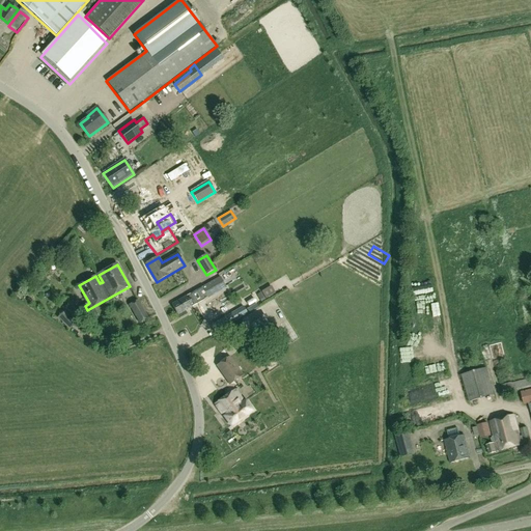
[(40,292),(50,283),(44,276),(34,285),(40,292)]
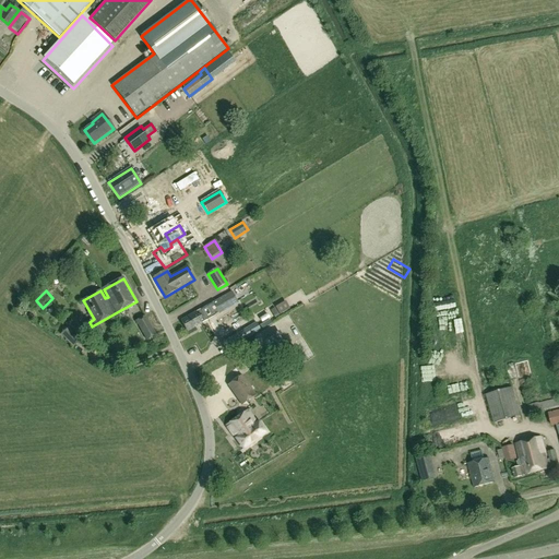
[(238,304),(235,298),(232,292),(212,301),(213,302),(218,313),(238,304)]
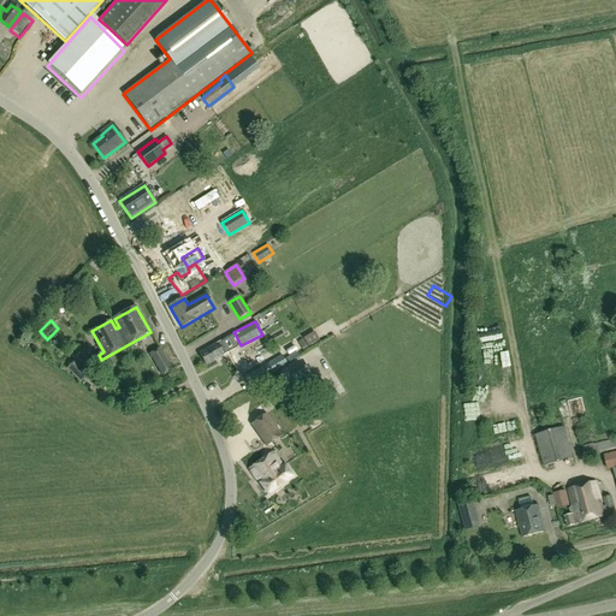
[(314,332),(303,338),(308,347),(319,341),(314,332)]
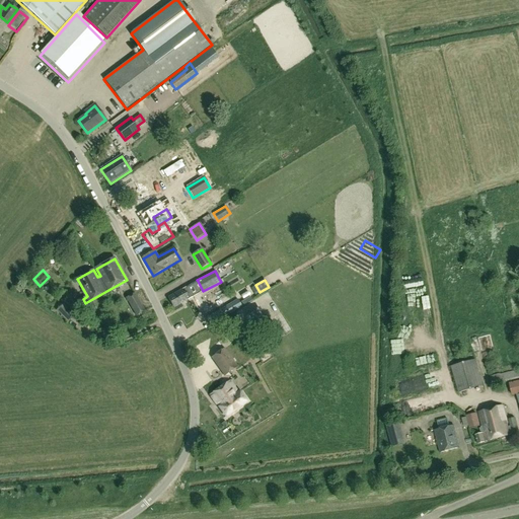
[(198,294),(192,283),(167,297),(173,308),(198,294)]
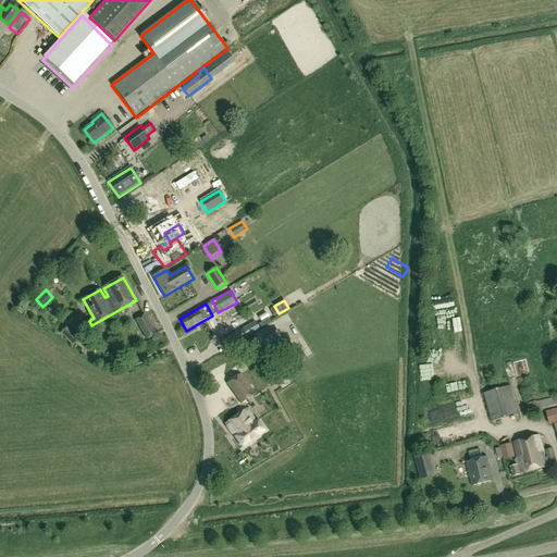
[(156,335),(145,316),(136,321),(147,339),(156,335)]
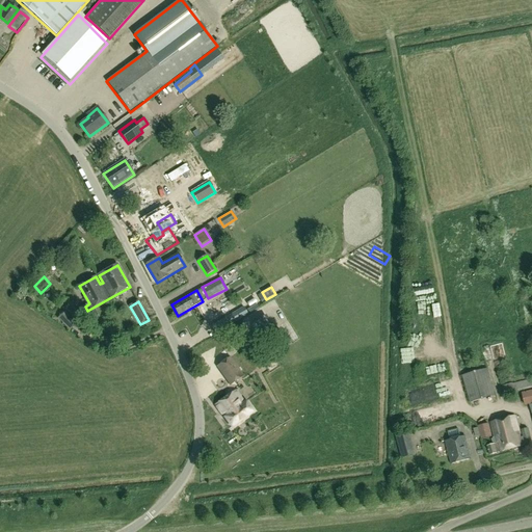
[(242,310),(211,326),(214,333),(246,316),(242,310)]
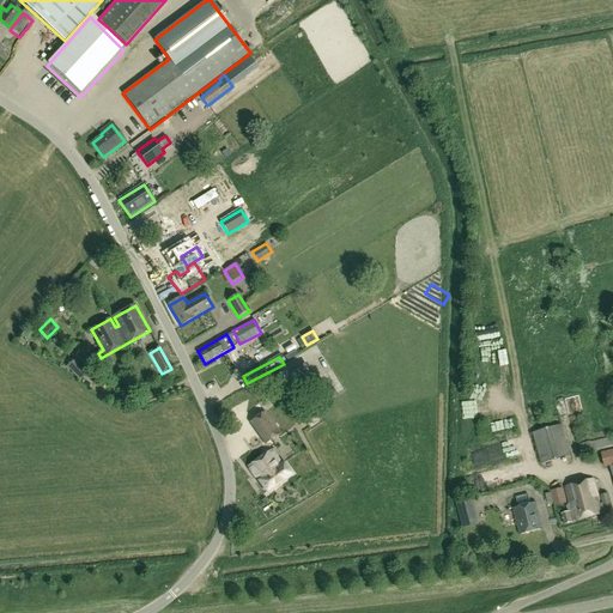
[(66,366),(80,381),(89,372),(74,358),(66,366)]
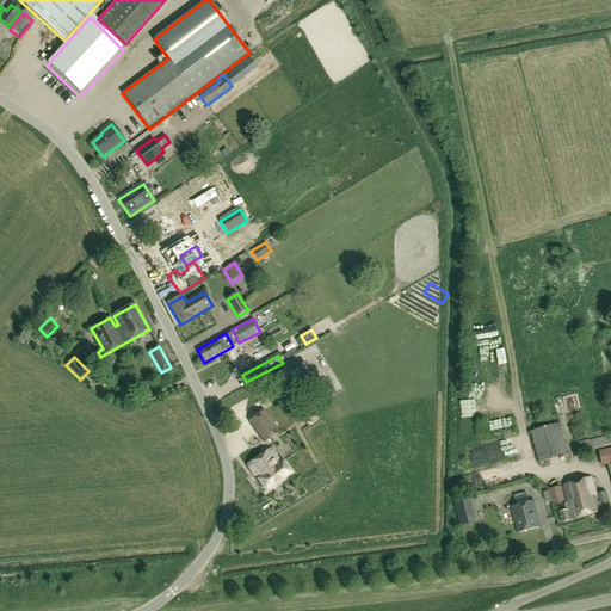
[(327,395),(304,362),(289,372),(309,407),(327,395)]
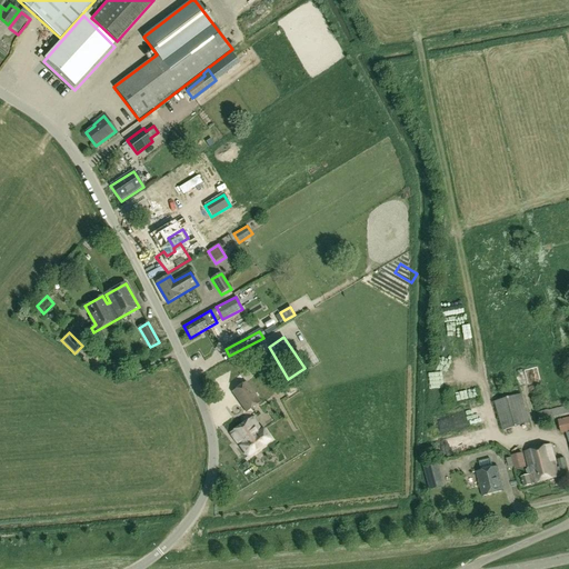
[(247,411),(259,402),(246,382),(232,391),(247,411)]
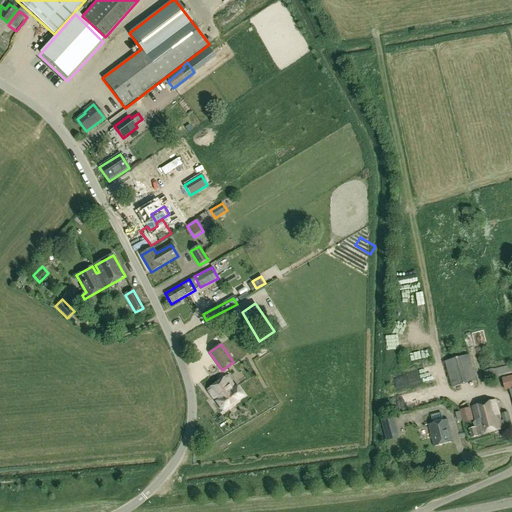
[(469,355),(445,362),(452,388),(477,381),(469,355)]
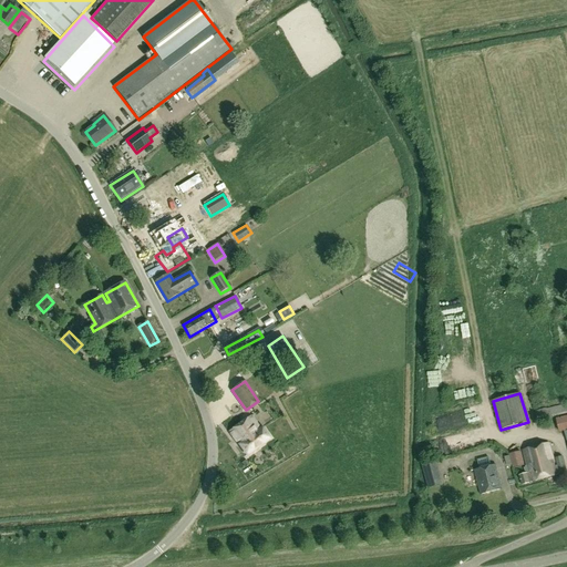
[(538,422),(566,413),(566,403),(546,409),(535,411),(538,422)]
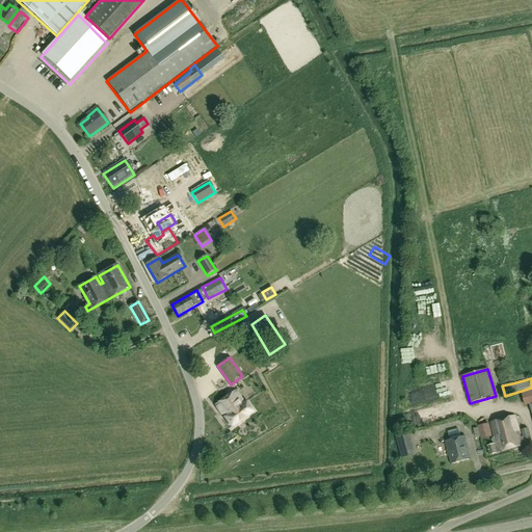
[(531,390),(522,393),(525,406),(531,404),(531,407),(531,390)]
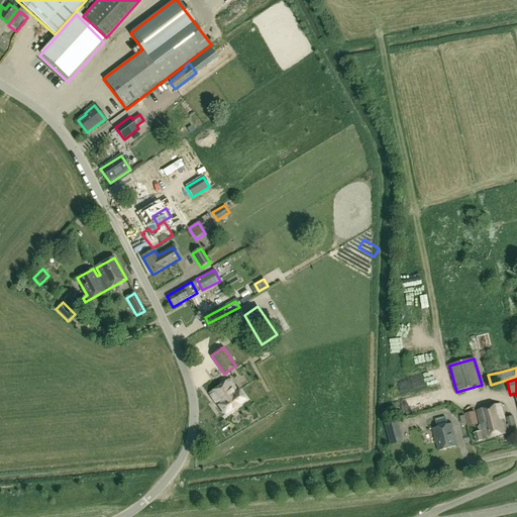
[(225,415),(246,399),(239,390),(236,392),(228,380),(209,394),(218,405),(225,415)]
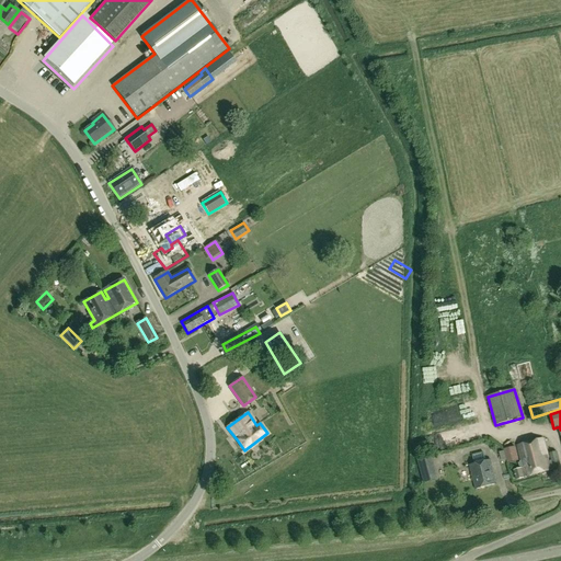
[(516,480),(551,470),(550,469),(552,468),(552,469),(560,468),(557,450),(549,453),(550,461),(548,461),(542,438),(518,445),(524,468),(514,470),(516,480)]
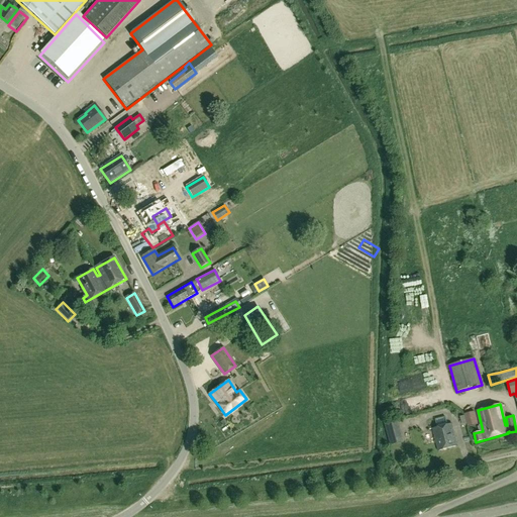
[(479,427),(476,414),(464,416),(469,429),(475,429),(479,427)]
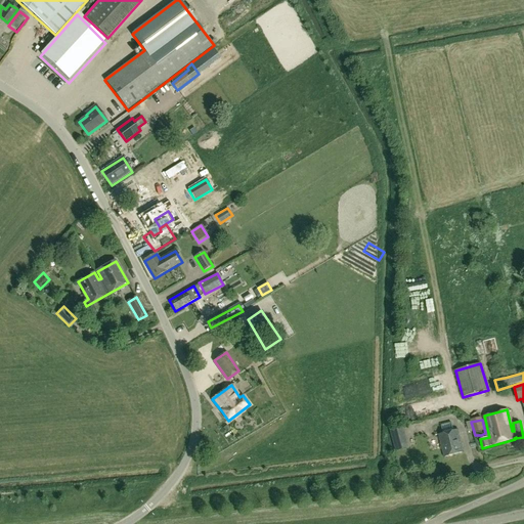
[(438,434),(444,456),(445,459),(450,461),(461,457),(465,454),(457,429),(453,431),(451,425),(441,427),(443,434),(438,434)]
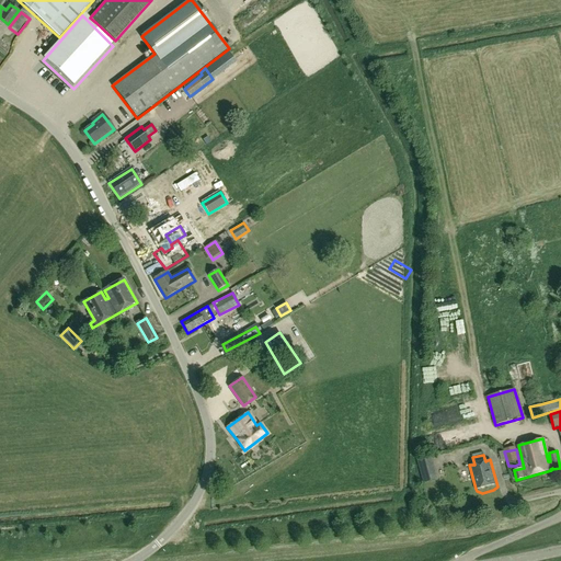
[(437,482),(431,457),(418,461),(423,485),(432,485),(437,482)]
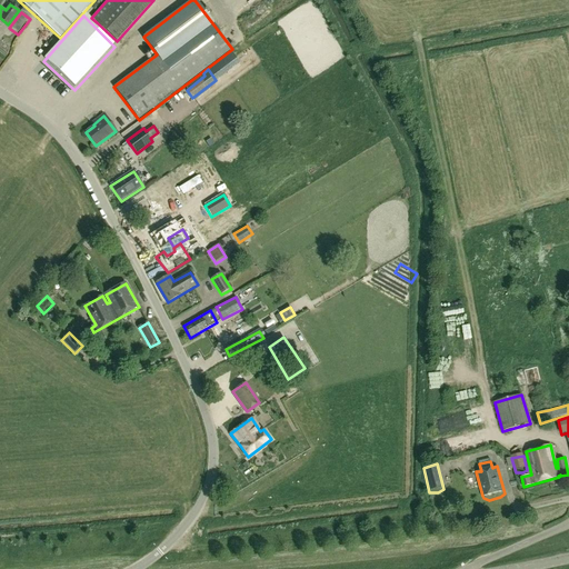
[(190,539),(195,545),(202,540),(198,533),(190,539)]
